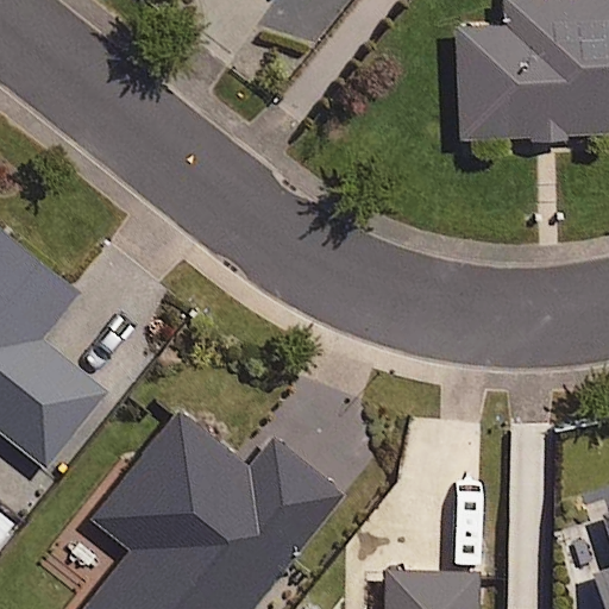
[(457,24),(460,137),(526,135),(527,143),(566,142),(566,133),(608,131),(608,0),(508,0),(509,22),(457,24)]
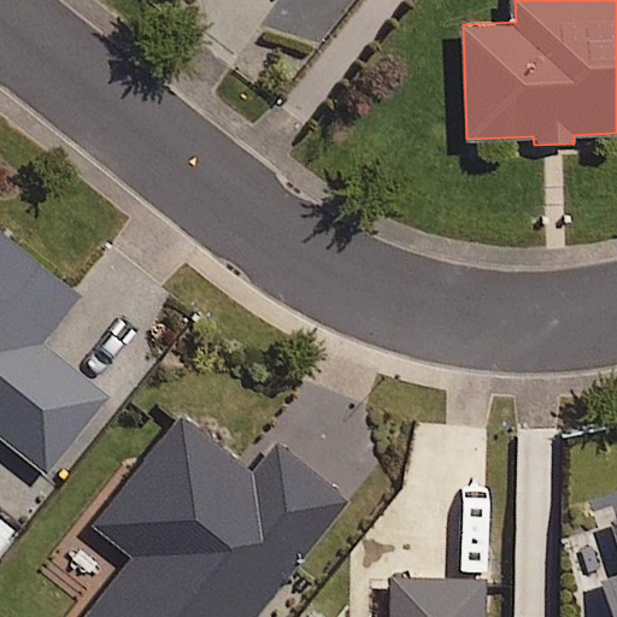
[(0,441),(45,477),(109,397),(41,344),(78,297),(0,234),(0,441)]
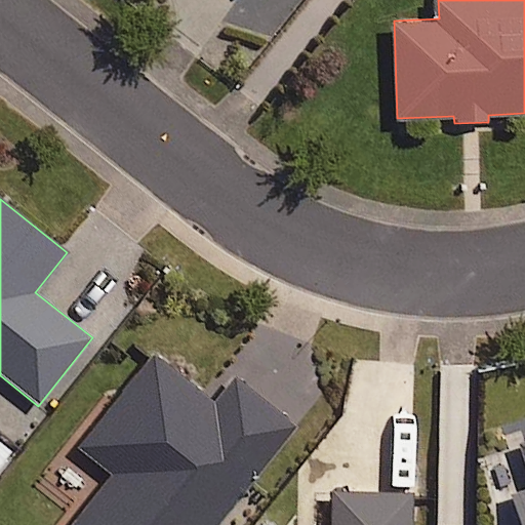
[(212,405),(151,357),(79,448),(113,475),(73,524),(215,524),(294,427),(233,379),(212,405)]
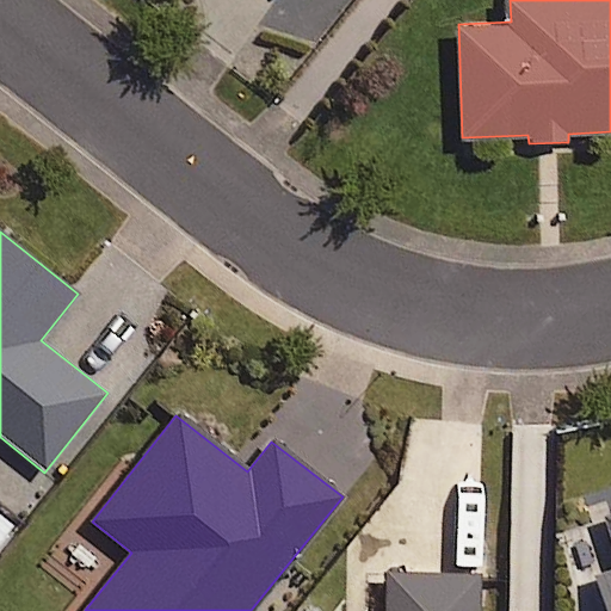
[(610,610),(610,514),(606,516),(610,531),(610,572),(597,576),(608,610),(610,610)]
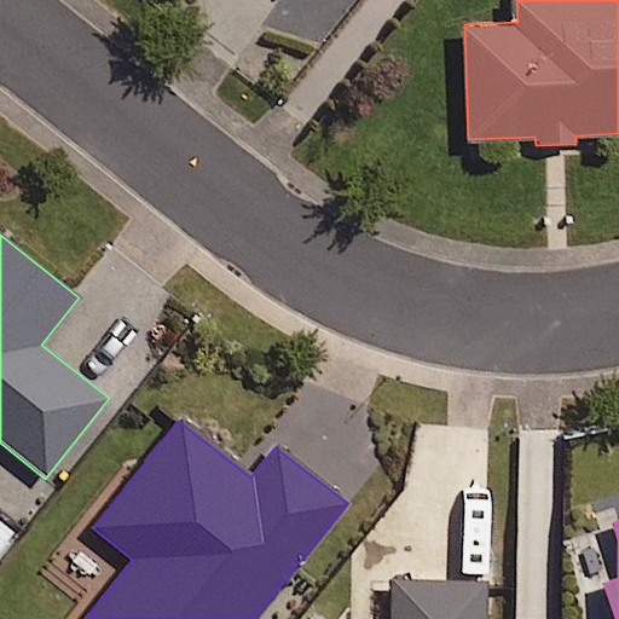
[(485,618),(487,582),(393,579),(392,618),(485,618)]
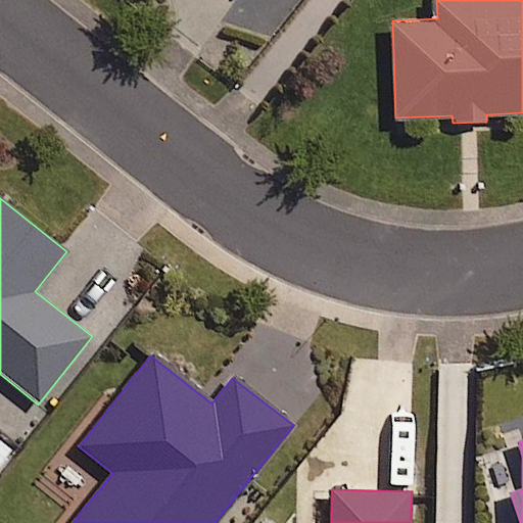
All buildings are outlined.
